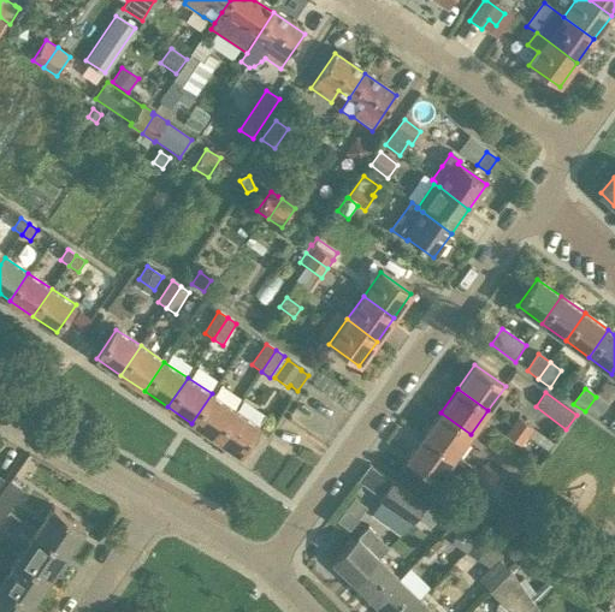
[(191,423),(216,439),(235,409),(212,393),(191,423)]
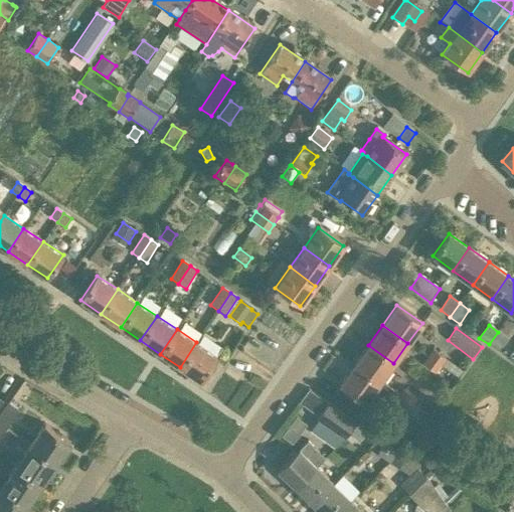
[(508,338),(498,332),(489,344),(499,351),(508,338)]
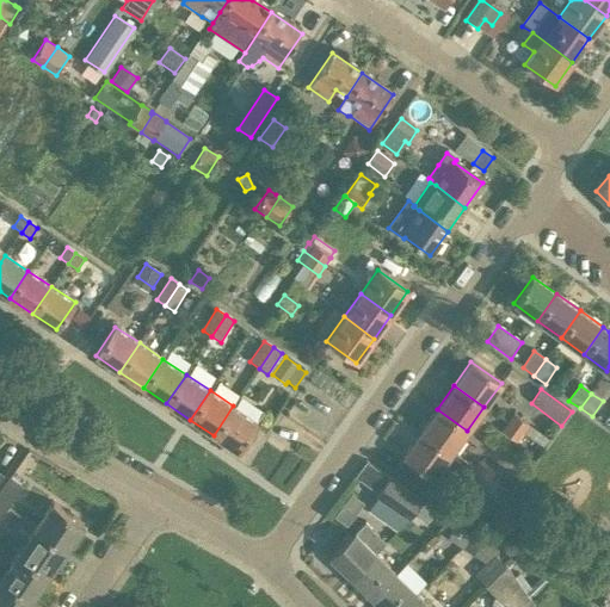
[(233,406),(214,435),(238,452),(257,422),(233,406)]
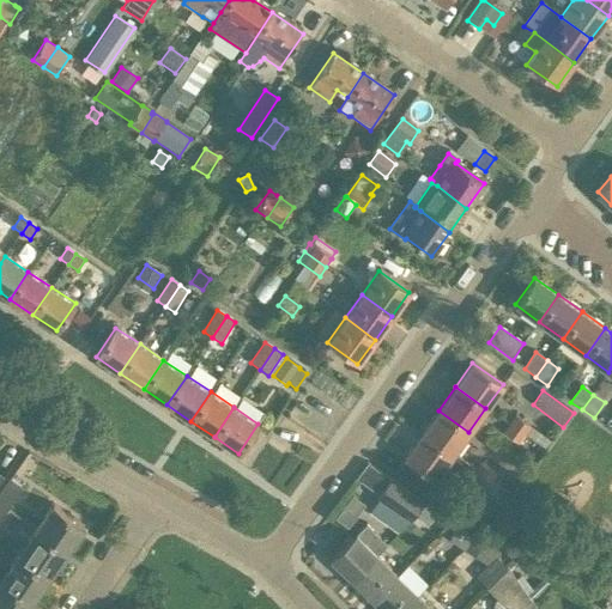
[(438,410),(422,433),(452,455),(468,432),(438,410)]
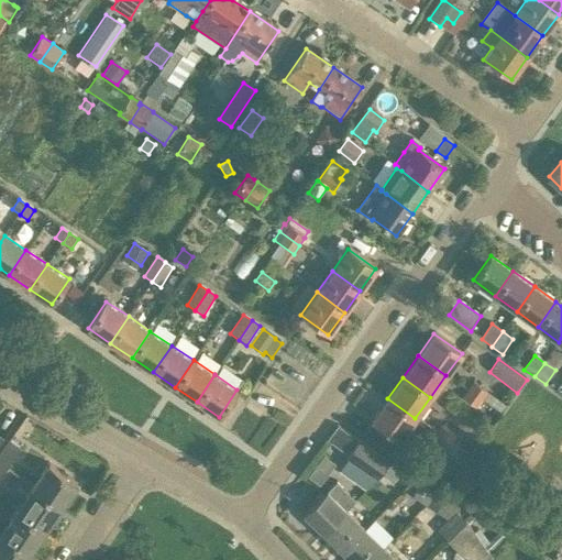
[(467,391),(482,402),(502,416),(507,407),(474,382),(467,391)]
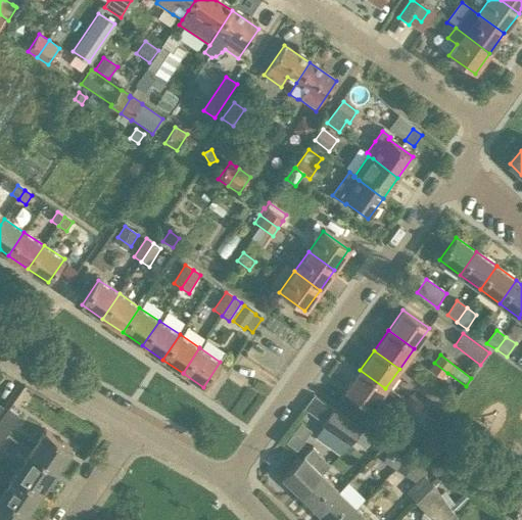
[(442,381),(447,373),(434,363),(429,370),(430,370),(429,372),(442,381)]
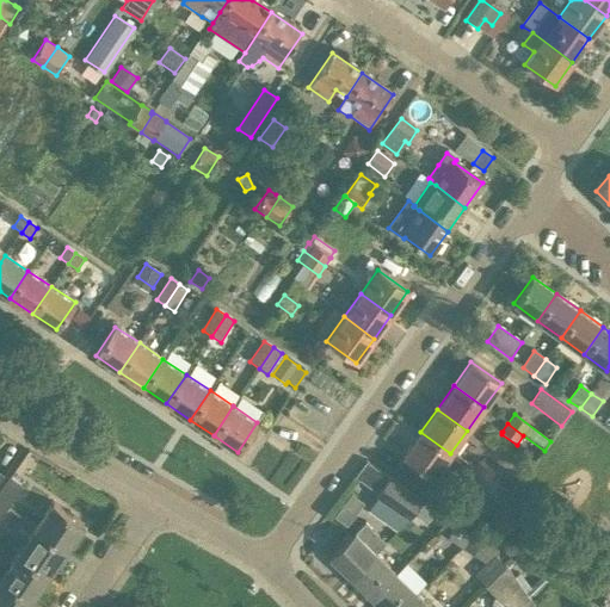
[(433,478),(450,453),(420,432),(402,457),(433,478)]
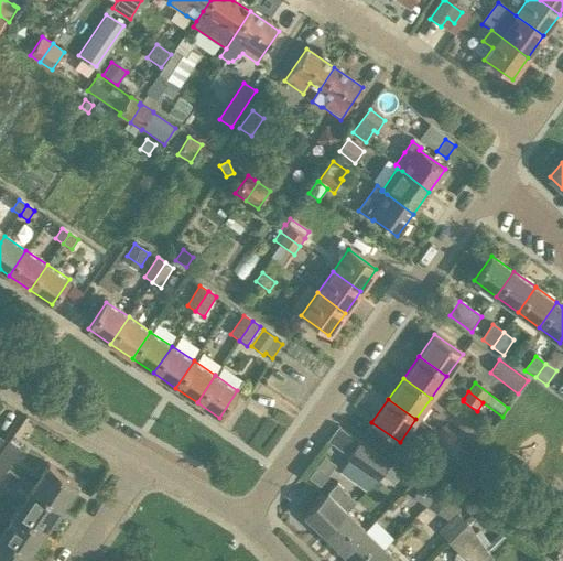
[(453,444),(458,437),(443,425),(437,434),(453,444)]
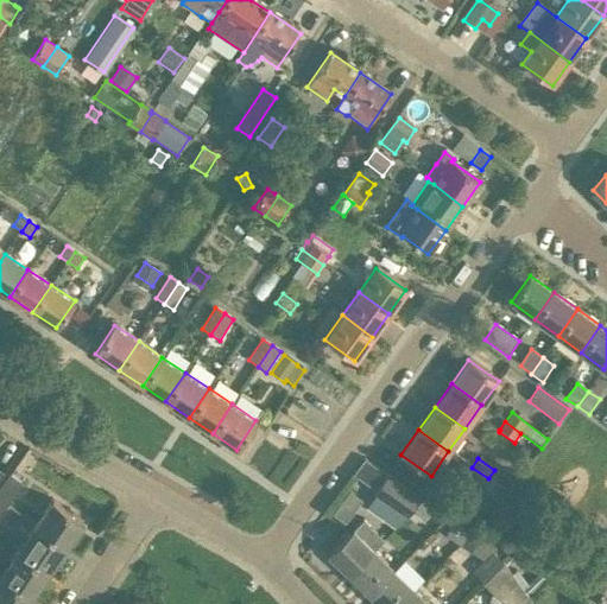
[(466,476),(481,487),(488,478),(472,468),(466,476)]
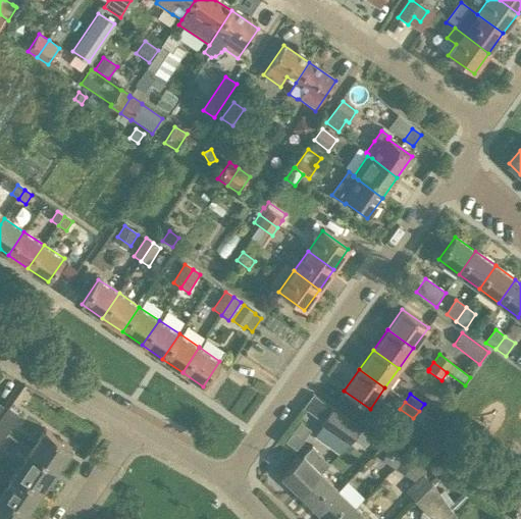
[(350,446),(354,439),(362,428),(333,408),(321,425),(350,446)]
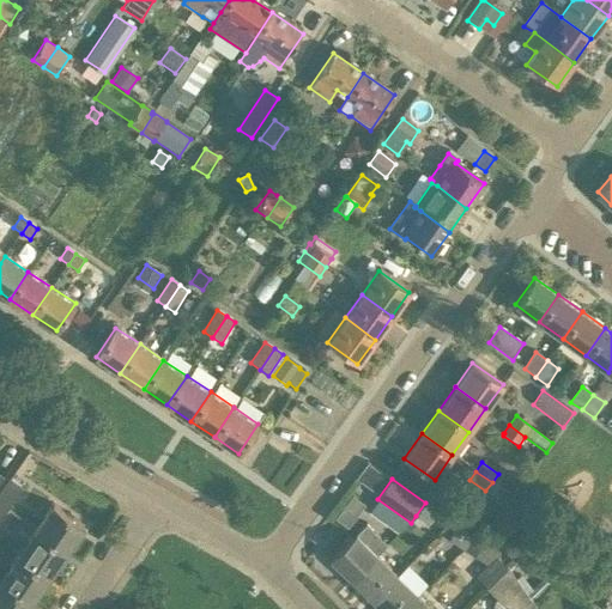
[(11,480),(0,494),(0,505),(7,511),(24,489),(11,480)]
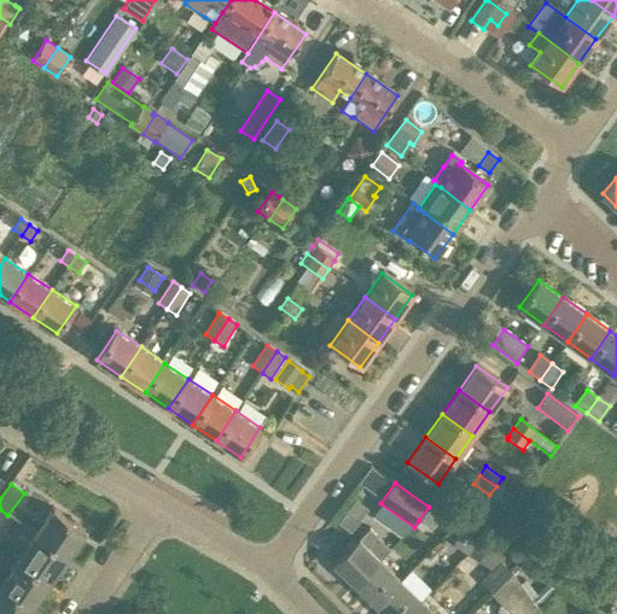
[(441,515),(429,507),(419,520),(431,528),(441,515)]
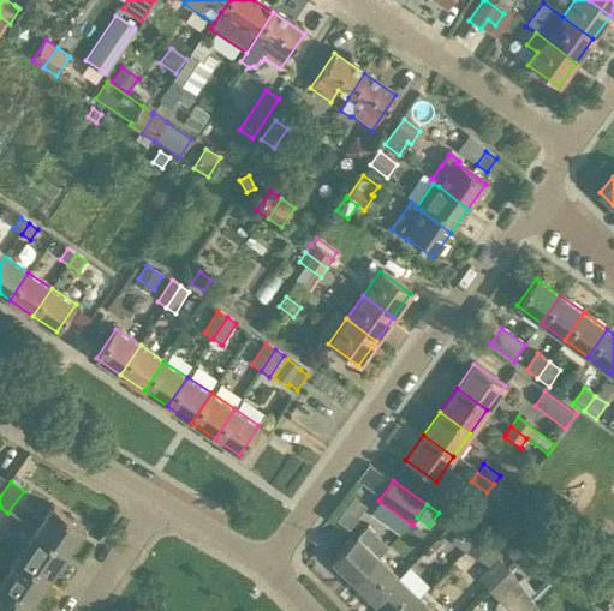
[(83,529),(55,509),(53,508),(35,533),(65,555),(83,529)]
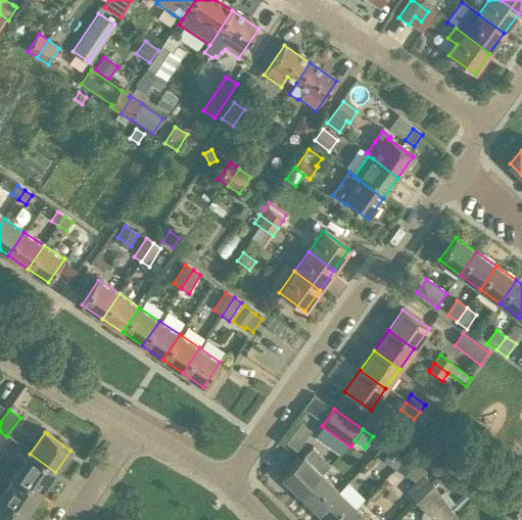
[(304,442),(293,434),(286,443),(297,452),(304,442)]
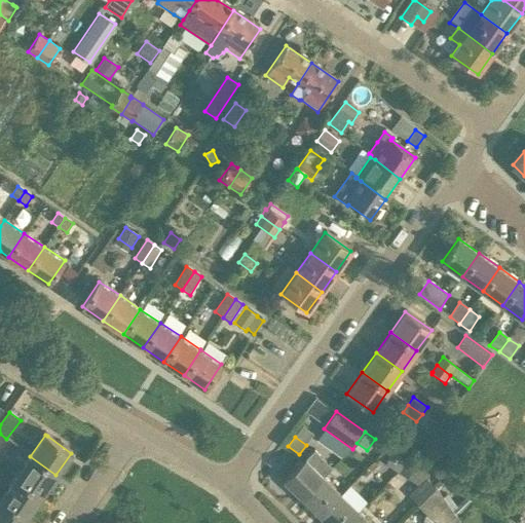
[(302,500),(323,479),(333,469),(315,450),(284,482),(302,500)]
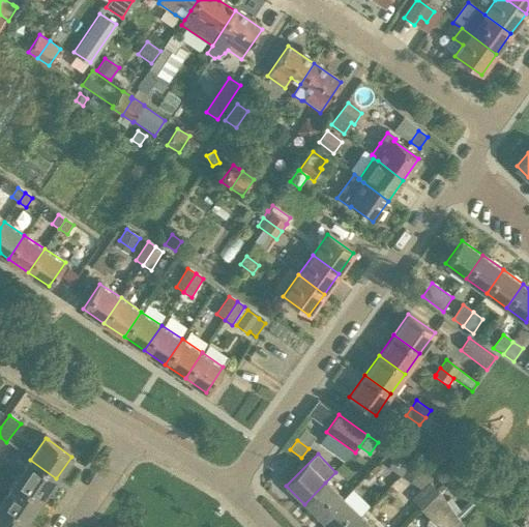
[(397,455),(397,456),(388,467),(402,477),(414,461),(404,455),(402,459),(397,455)]
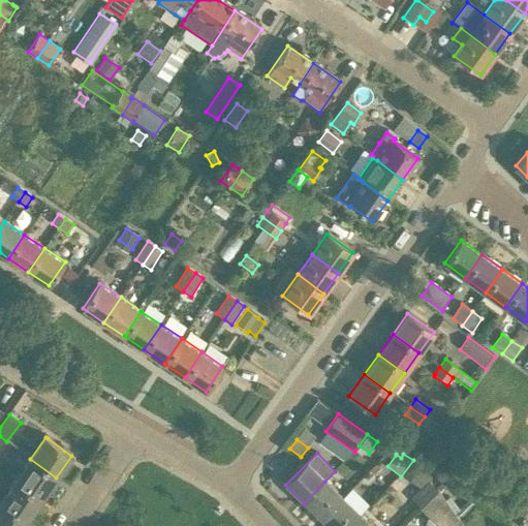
[(41,499),(56,477),(30,459),(14,481),(41,499)]
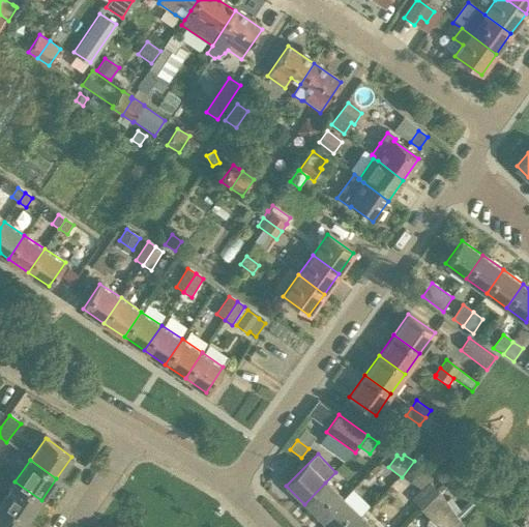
[(423,468),(414,461),(402,477),(421,491),(416,496),(418,498),(414,502),(421,509),(442,488),(441,486),(435,479),(433,480),(423,468)]
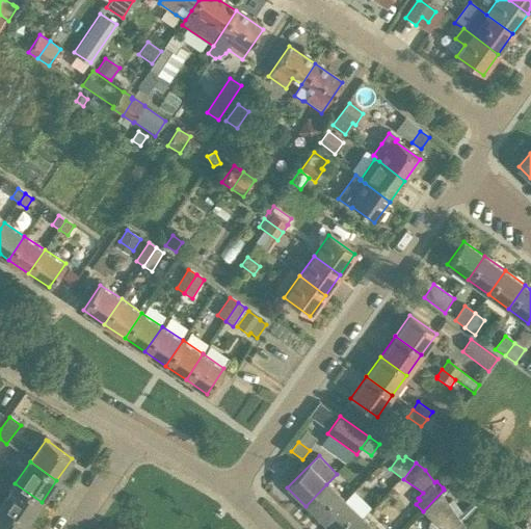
[(15,483),(1,503),(0,503),(0,505),(26,524),(42,502),(15,483)]
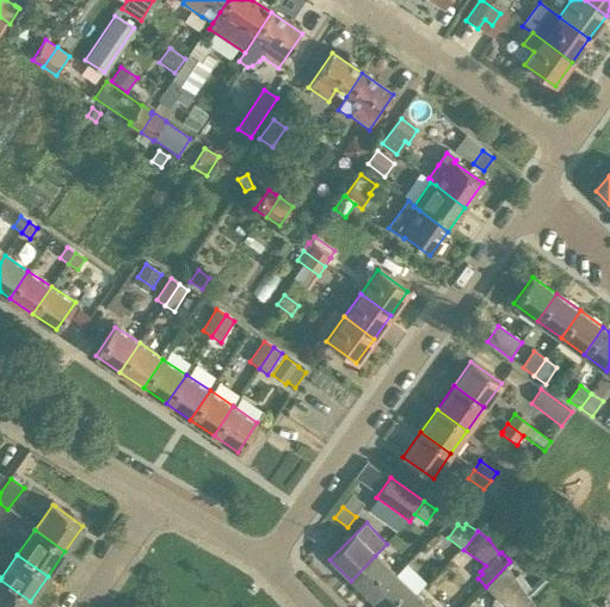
[(525,606),(531,601),(533,602),(549,584),(543,578),(527,594),(509,570),(518,561),(513,555),(509,559),(510,562),(486,587),(485,587),(503,606),(525,606)]
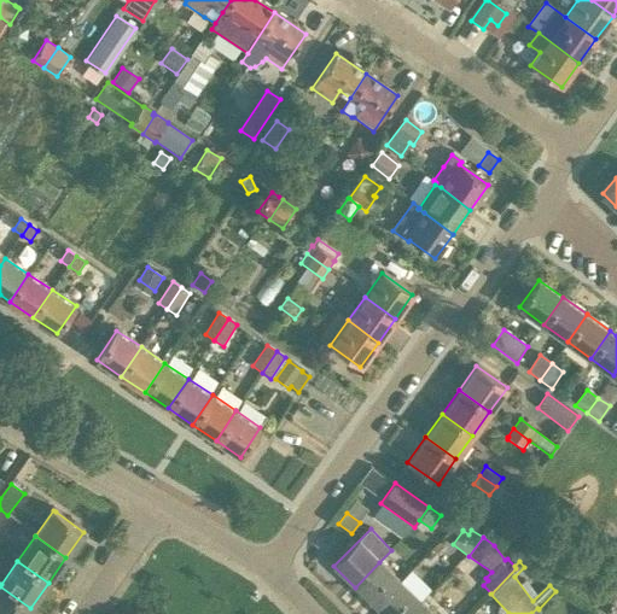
[(379,562),(355,588),(374,606),(400,582),(379,562)]
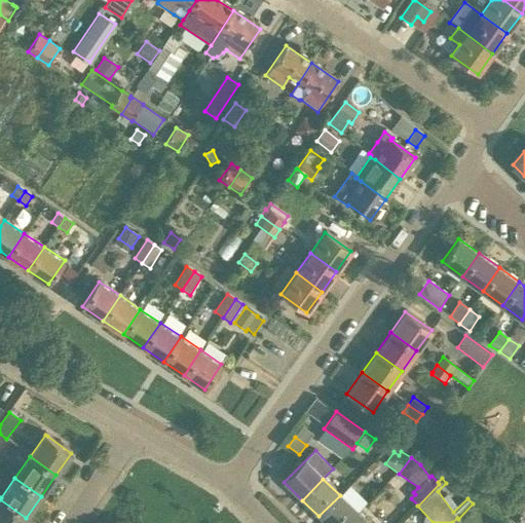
[(23,522),(26,518),(0,499),(0,497),(1,497),(0,495),(0,522),(23,522)]
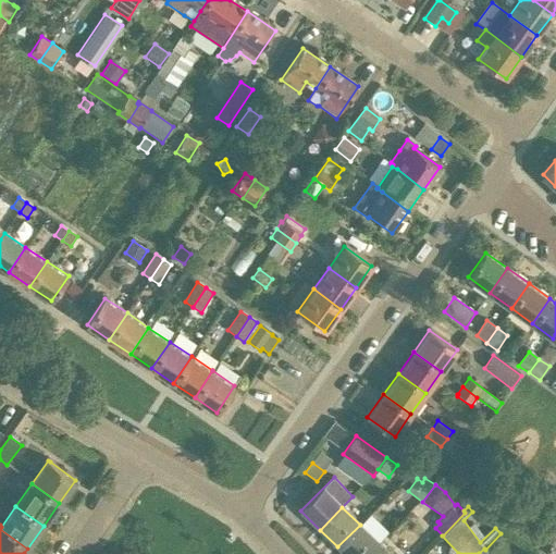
[(360,525),(337,546),(345,553),(367,553),(378,543),(360,525)]
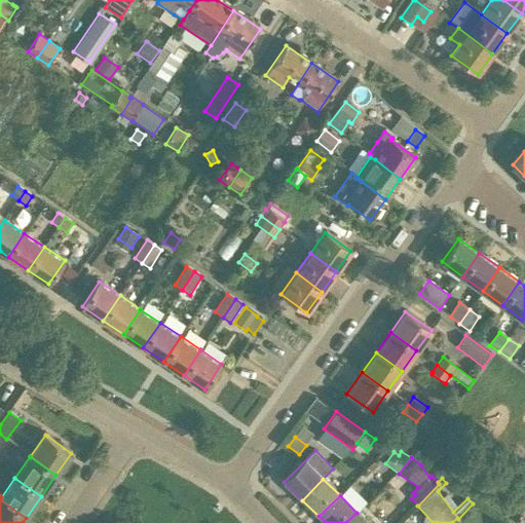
[(367,522),(357,513),(346,522),(367,522)]
